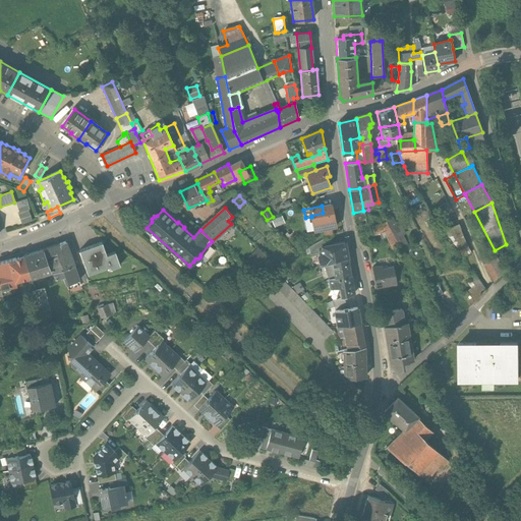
[(363,211),(353,213),(355,223),(365,221),(363,211)]
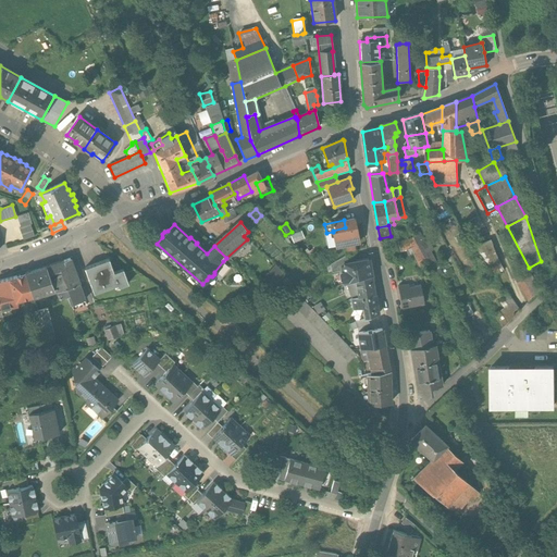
[(345,227),(333,231),(333,232),(336,247),(358,243),(357,236),(358,236),(357,231),(356,231),(355,226),(345,227)]
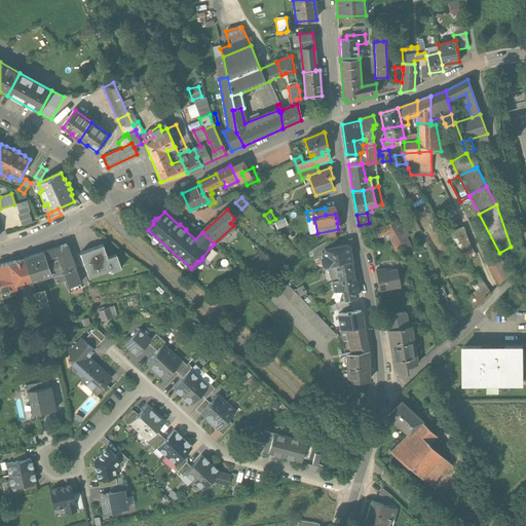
[(408,251),(393,224),(376,229),(378,237),(388,234),(398,255),(408,251)]
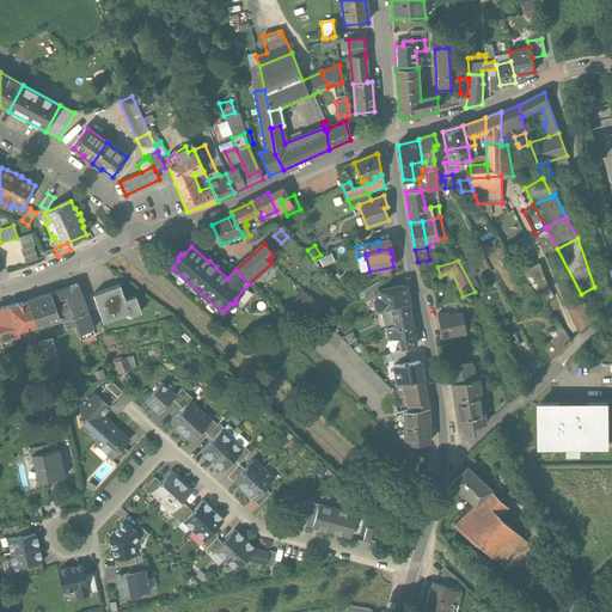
[(379,282),(365,289),(367,298),(375,297),(374,293),(383,292),(381,288),(385,288),(384,281),(379,282)]
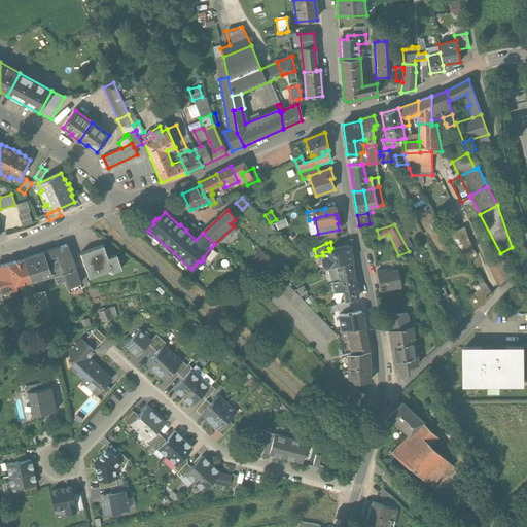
[(75,269),(66,245),(60,247),(64,257),(61,258),(64,265),(51,269),(55,277),(75,269)]
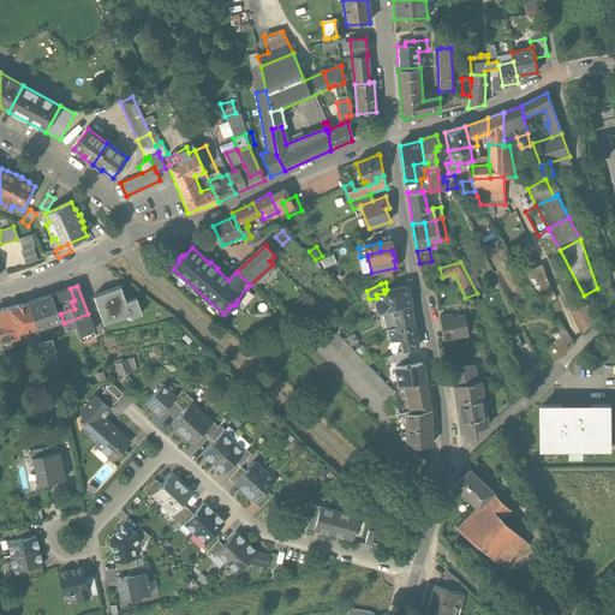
[(387,290),(383,290),(384,293),(376,294),(377,298),(380,314),(382,312),(395,308),(411,304),(408,296),(407,296),(406,286),(387,290)]
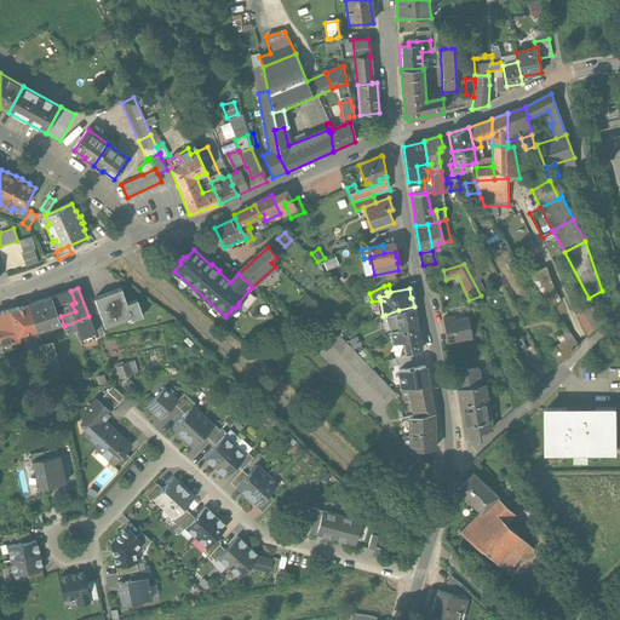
[(120,290),(93,299),(104,327),(130,317),(131,321),(142,316),(136,300),(125,305),(120,290)]
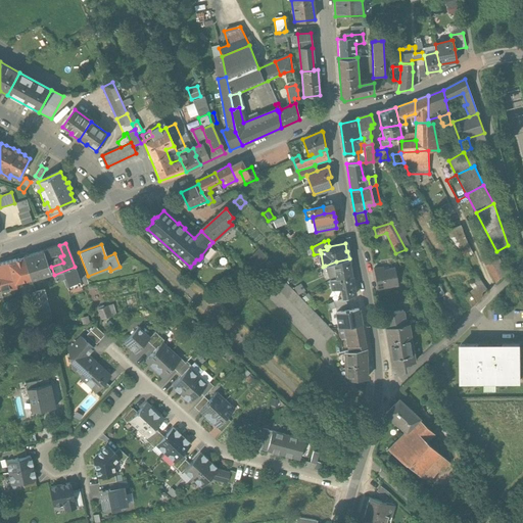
[(59,245),(43,250),(50,268),(51,267),(63,263),(60,256),(63,255),(59,245)]
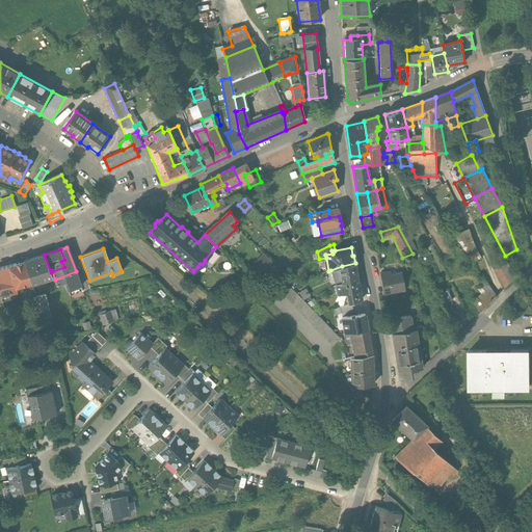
[(213,249),(205,260),(205,262),(203,264),(200,264),(197,267),(206,274),(221,257),(213,249)]
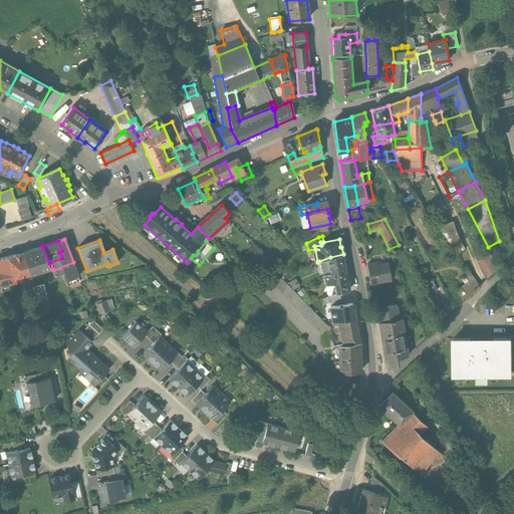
[(42,247),(24,252),(23,252),(30,274),(51,267),(49,263),(42,246),(42,247)]
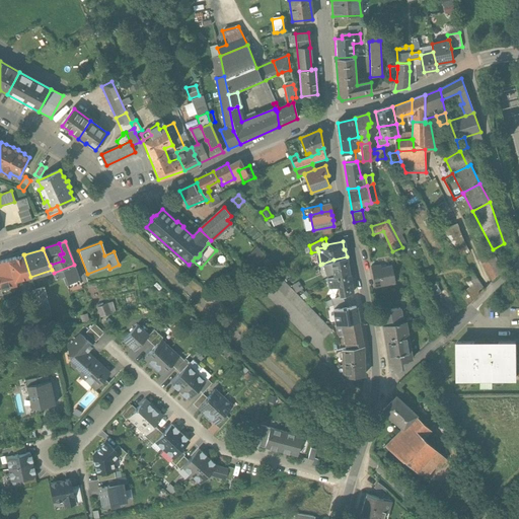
[(257,249),(247,260),(254,267),(265,256),(257,249)]
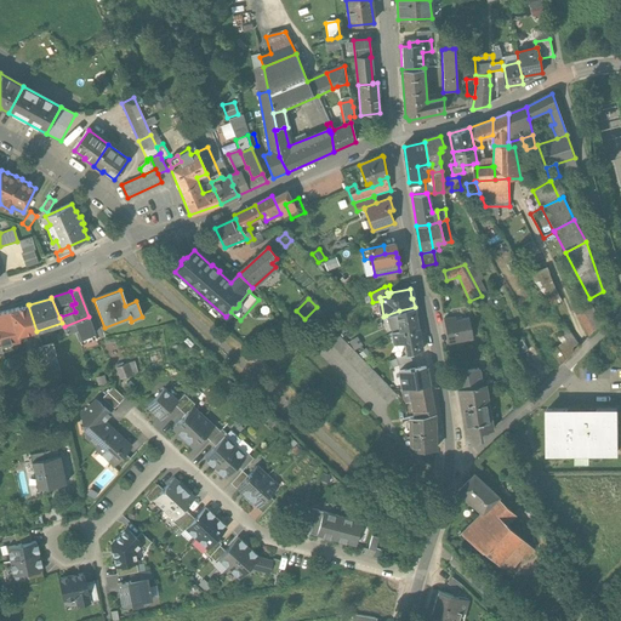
[(415,307),(399,311),(386,315),(388,319),(397,318),(399,329),(399,332),(419,329),(415,307)]
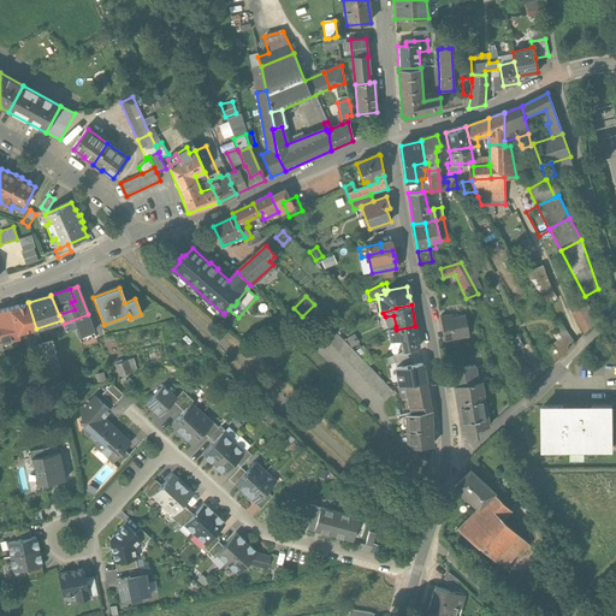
[(18,306),(0,311),(0,338),(3,348),(4,348),(6,357),(12,356),(11,353),(15,351),(10,336),(31,330),(27,315),(21,317),(18,306)]
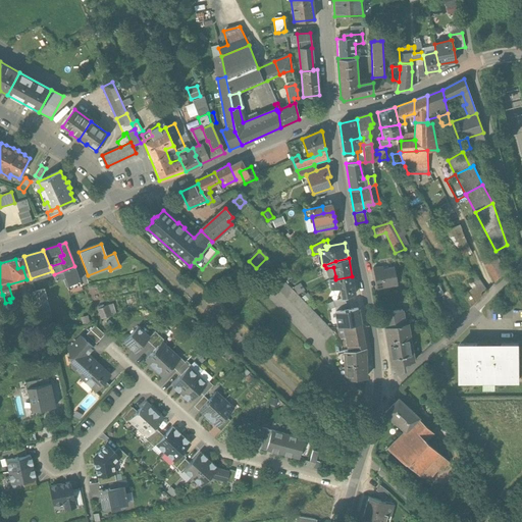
[(500,259),(485,265),(494,282),(507,273),(500,259)]
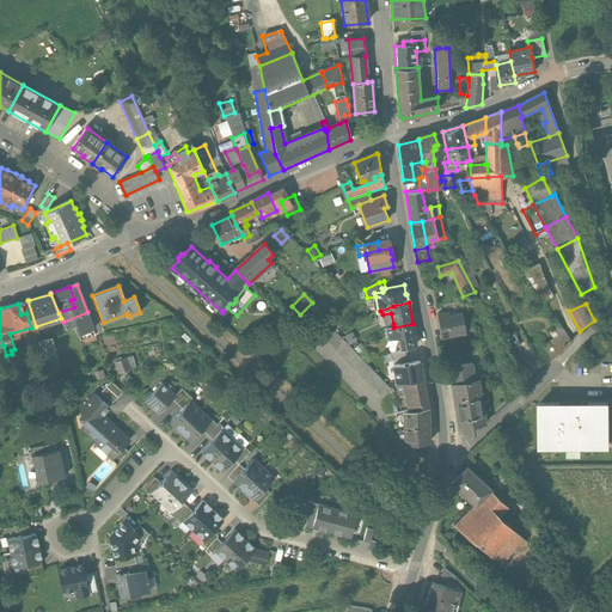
[(87,312),(63,322),(66,328),(74,325),(78,334),(93,328),(87,312)]
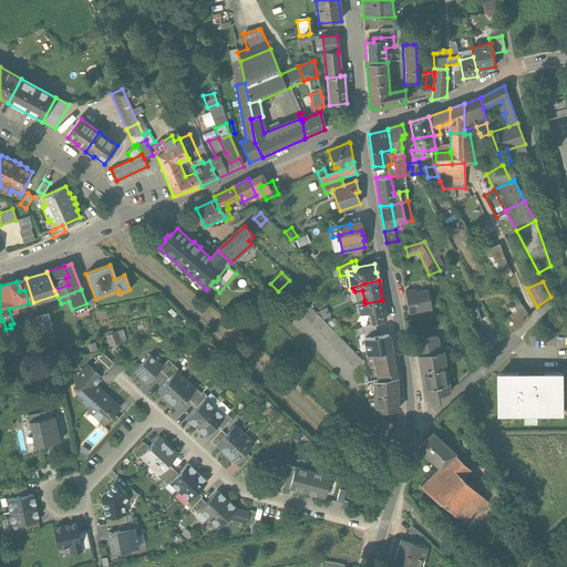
[(428,291),(416,294),(416,290),(405,292),(410,313),(421,311),(420,310),(431,308),(429,291),(428,291)]
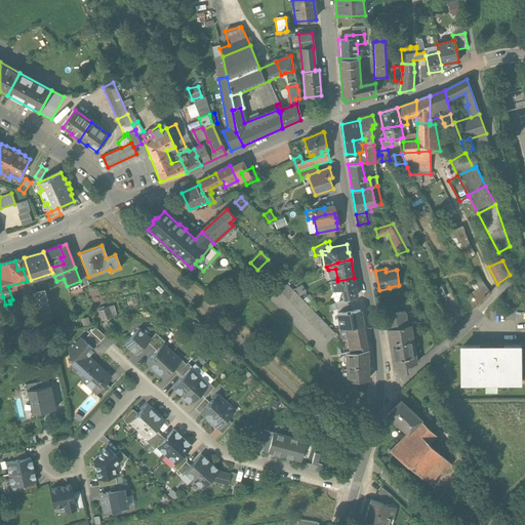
[(250,283),(239,273),(234,278),(242,285),(250,283)]
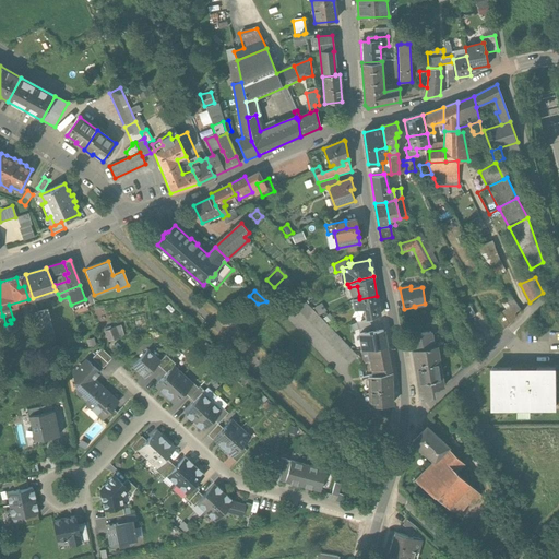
[(314,313),(296,294),(288,301),(307,321),(314,313)]
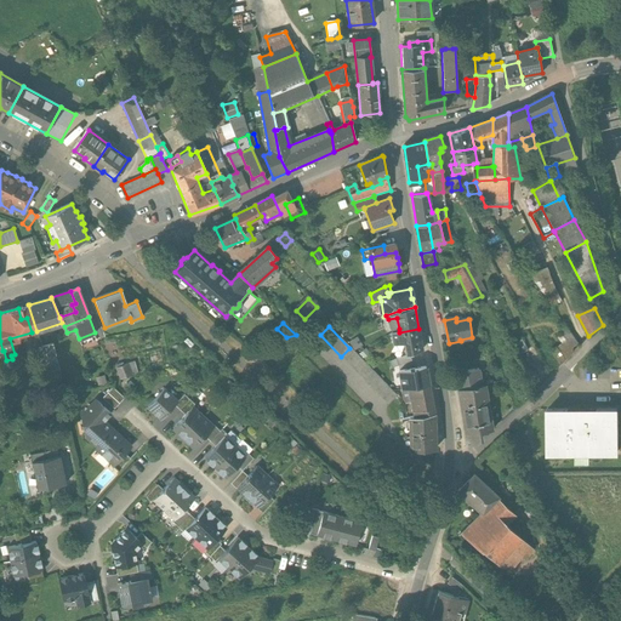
[(399,332),(393,334),(396,345),(405,343),(408,355),(422,349),(419,330),(419,329),(399,332)]
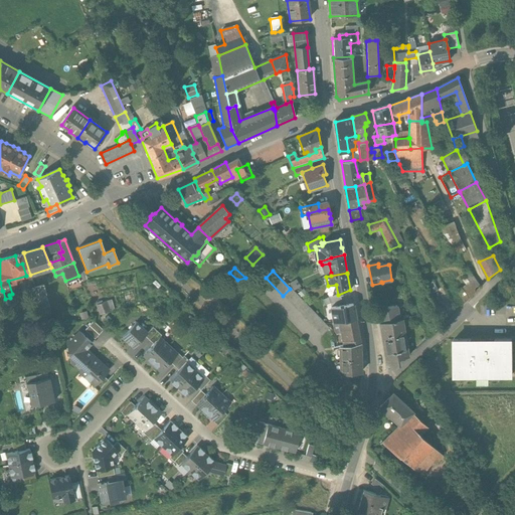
[(480,286),(471,273),(465,277),(474,289),(480,286)]
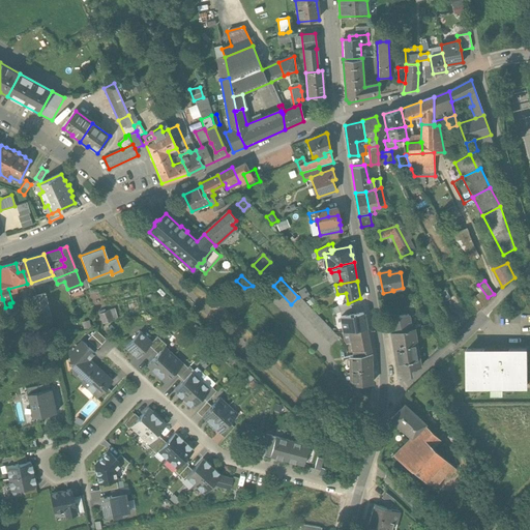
[(310,296),(304,289),(297,294),(301,300),(310,296)]
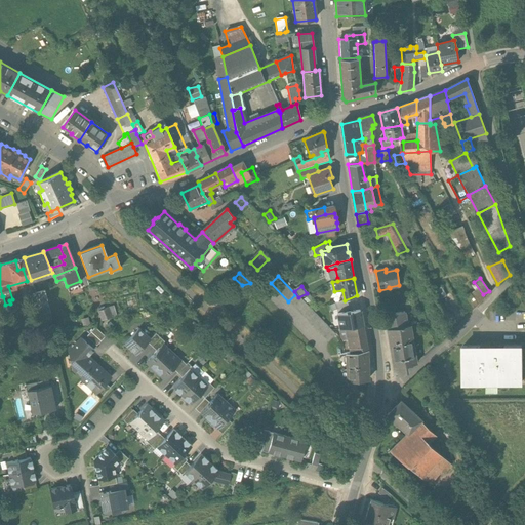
[(45,291),(38,293),(36,287),(33,288),(35,294),(29,295),(34,313),(42,311),(43,316),(46,315),(50,314),(45,291)]
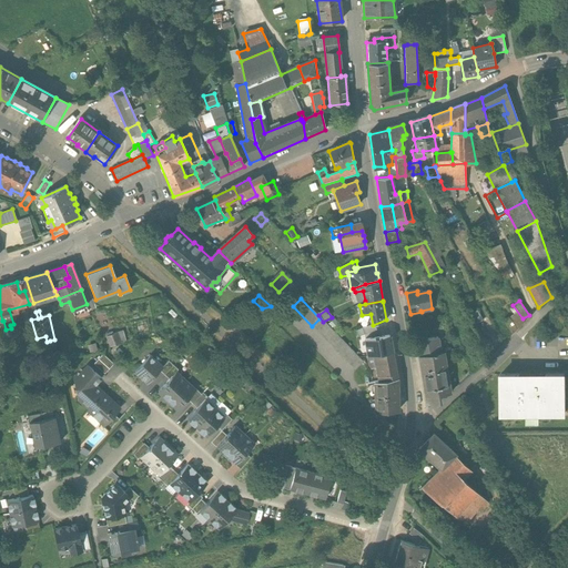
[(323,322),(320,318),(312,326),(354,371),(363,363),(323,322)]
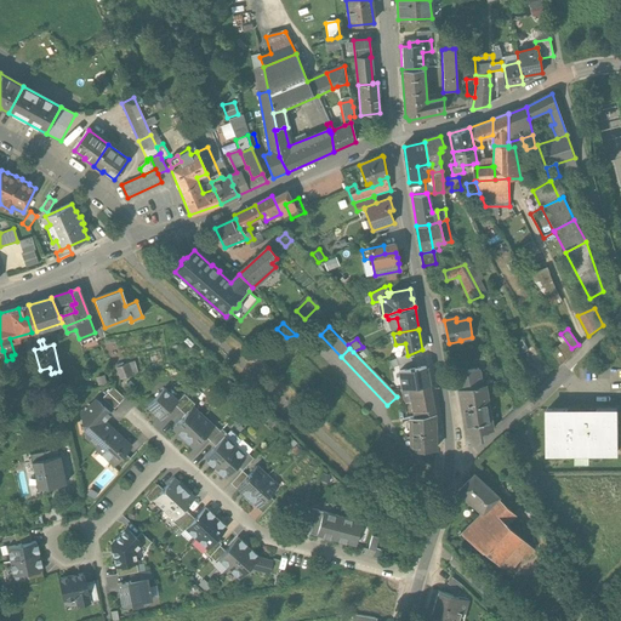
[(371,357),(365,349),(359,355),(364,362),(371,357)]
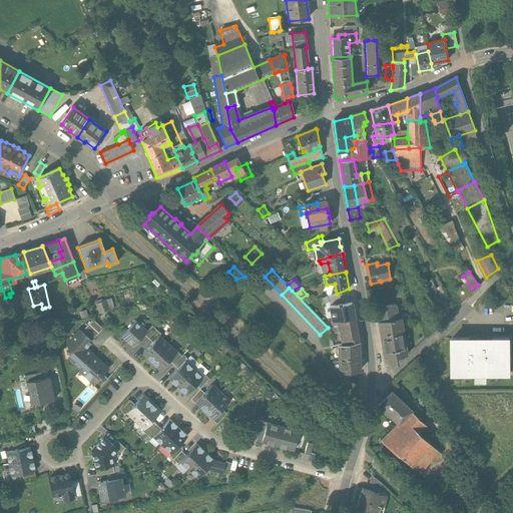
[(139,296),(118,301),(120,307),(140,302),(139,296)]
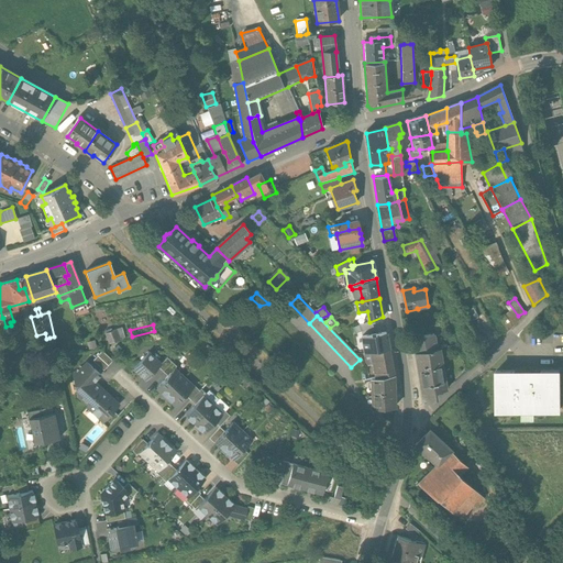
[(125,327),(111,332),(110,329),(105,331),(106,333),(105,334),(108,344),(118,340),(130,339),(125,327)]
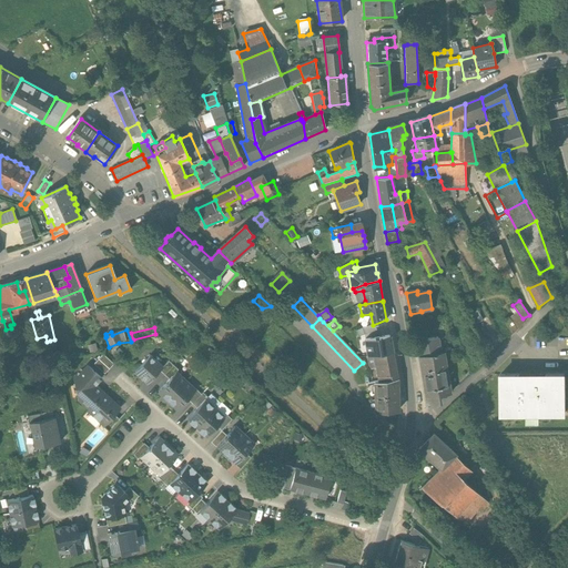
[(374,355),(393,352),(389,336),(365,340),(368,356),(374,355)]
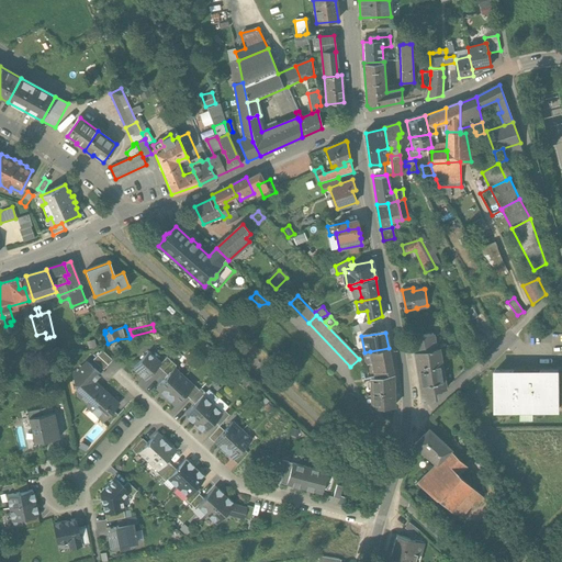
[(122,348),(116,343),(111,349),(116,355),(122,348)]
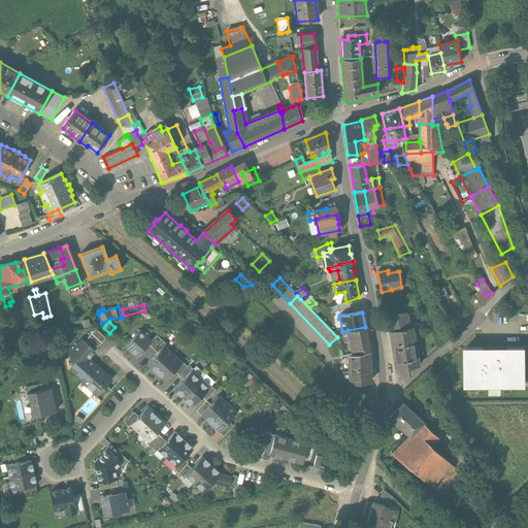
[(348,330),(348,331),(340,332),(342,339),(344,342),(350,341),(351,351),(352,351),(353,355),(369,352),(365,327),(348,330)]
